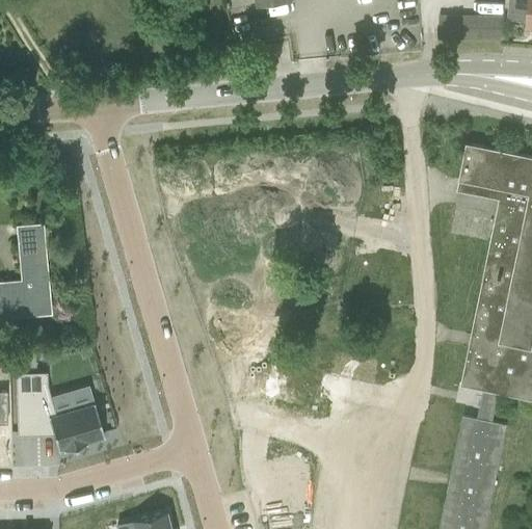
[(527,28),(531,28),(531,0),(510,0),(511,1),(508,21),(527,23),(527,28)]
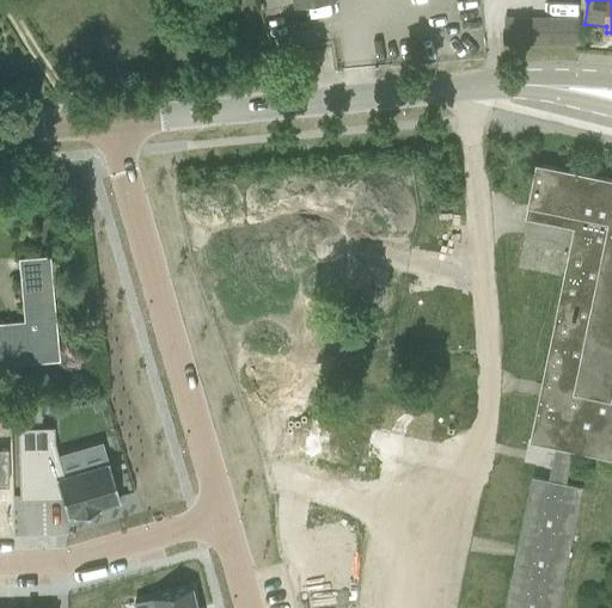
[(579,48),(579,22),(506,20),(506,47),(579,48)]
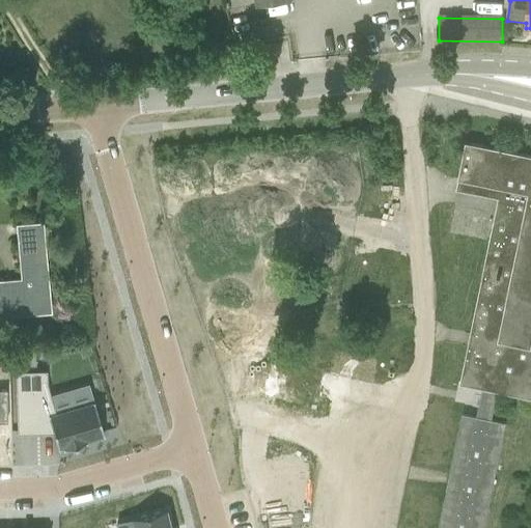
[(498,394),(511,397),(530,400),(530,348),(530,349),(530,348),(530,158),(466,145),(458,181),(507,191),(505,201),(499,200),(471,338),(477,339),(475,351),(469,349),(460,387),(483,391),(477,419),(463,416),(439,527),(484,527),(505,425),(492,422),(498,394)]
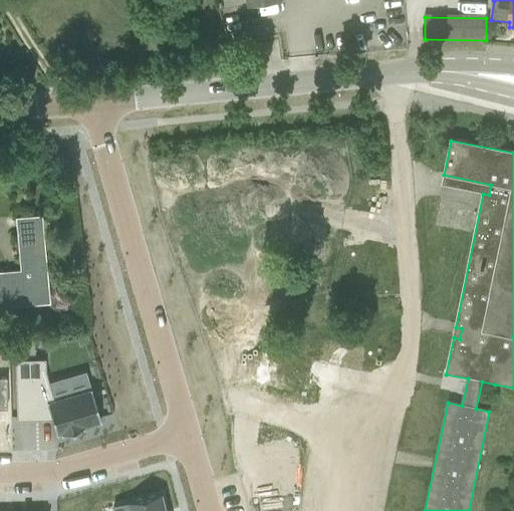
[(0,309),(49,305),(41,218),(15,220),(20,273),(0,274),(0,309)]
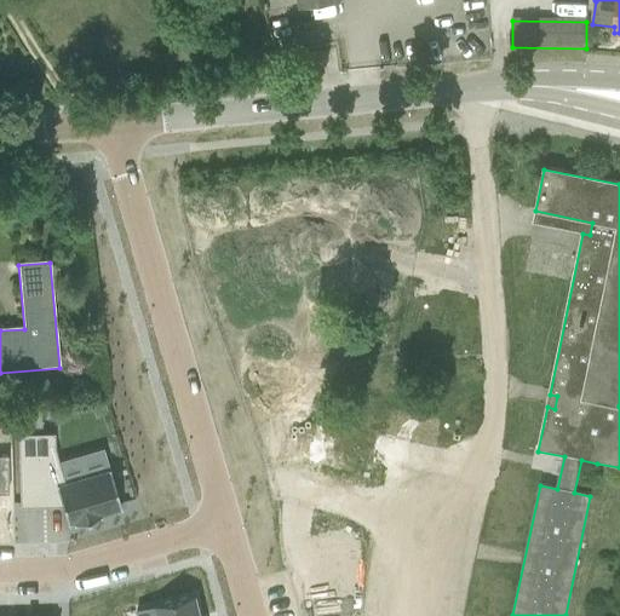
[(59,468),(35,470),(35,499),(65,499),(72,518),(78,516),(78,518),(104,511),(103,508),(125,501),(114,462),(62,477),(59,468)]
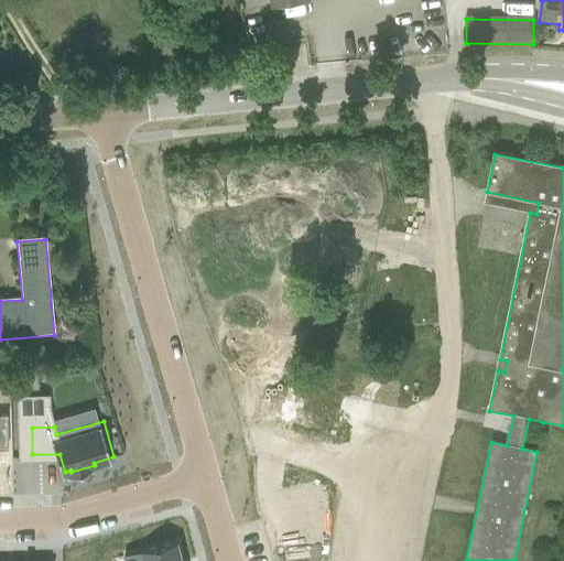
[(17,454),(17,428),(0,428),(0,472),(1,472),(1,455),(17,454)]
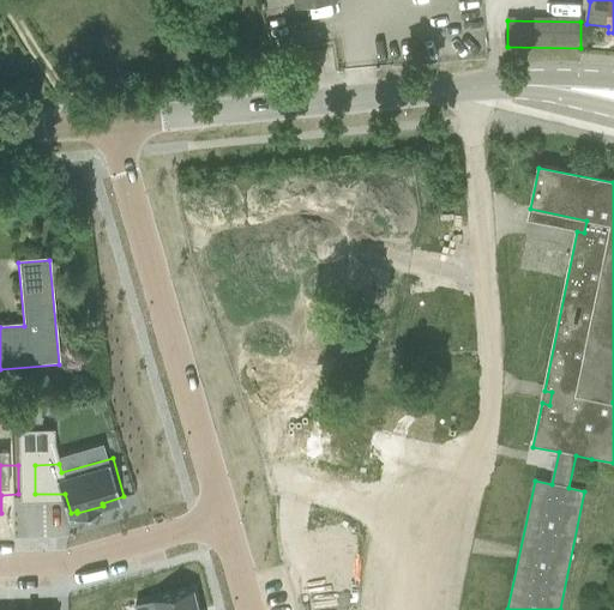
[(215,609),(210,583),(149,596),(151,609),(215,609)]
